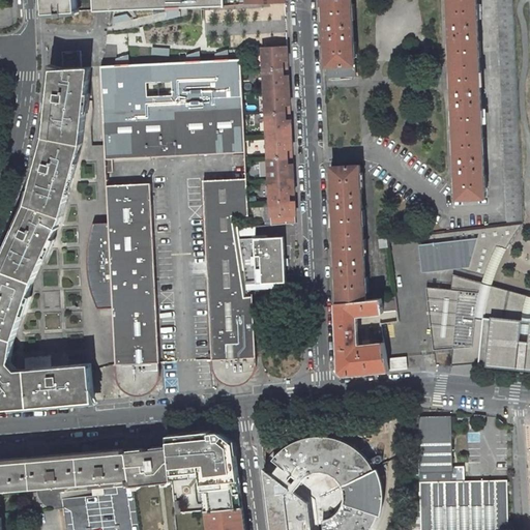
[(45,0),(46,13),(58,12),(64,12),(78,11),(77,0),(45,0)]
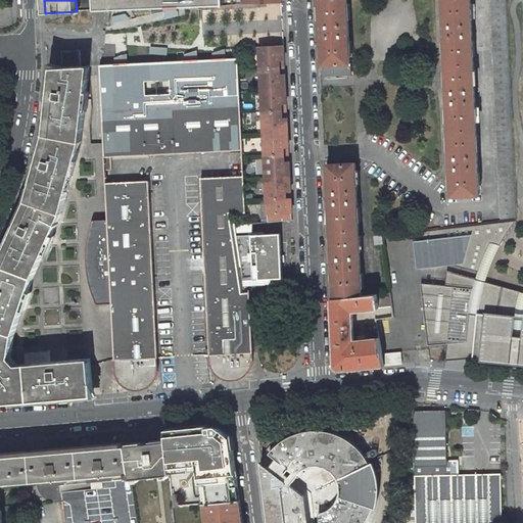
[(91,0),(91,11),(102,10),(172,7),(185,7),(201,6),(221,5),(221,0),(91,0)]
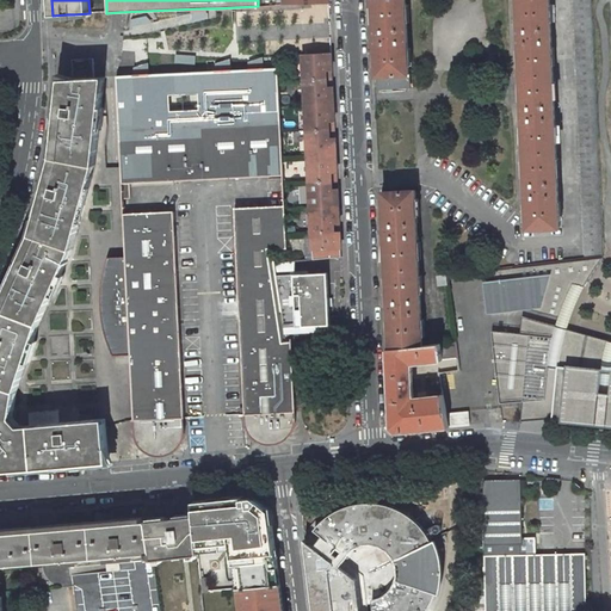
[(372,0),(377,90),(409,88),(405,0),(372,0)]
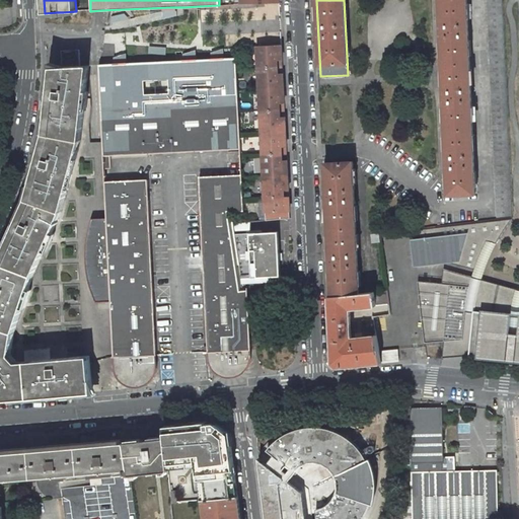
[(438,0),(447,195),(475,194),(466,0),(438,0)]
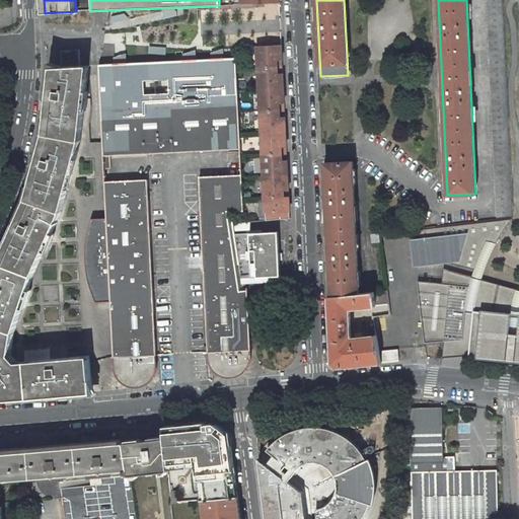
[(487,0),(496,218),(511,216),(502,0),(487,0)]
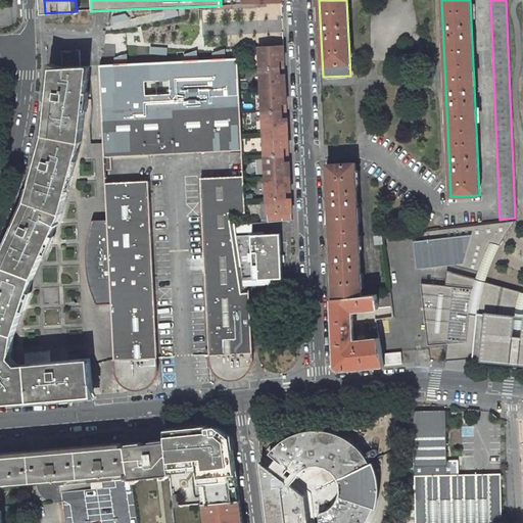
[(284,54),(284,45),(259,46),(260,68),(285,67),(284,59),(280,59),(280,54),(284,54)]
